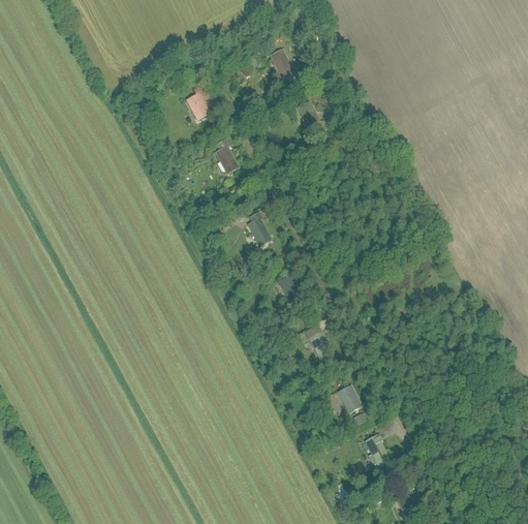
[(288,79),(297,73),(293,67),(291,68),(281,49),(274,52),(275,55),(271,57),(280,74),(285,72),(288,79)]
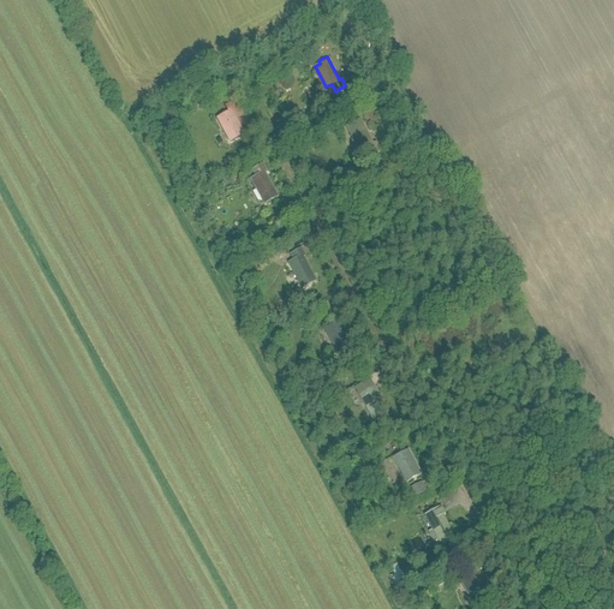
[(232,112),(239,108),(233,97),(224,102),(227,109),(216,115),(228,137),(242,130),(232,112)]
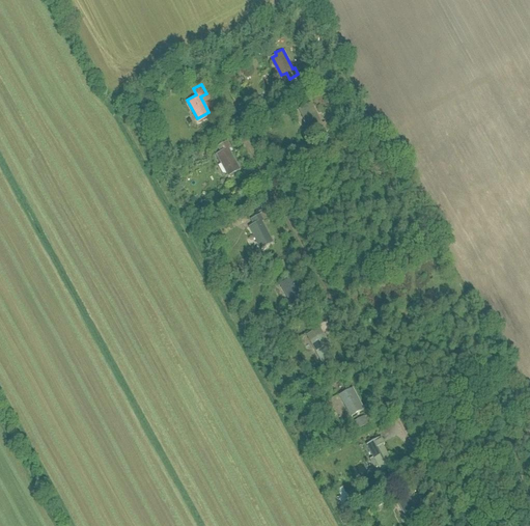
[(227,172),(238,166),(227,146),(229,144),(226,139),(217,144),(221,151),(217,155),(227,172)]
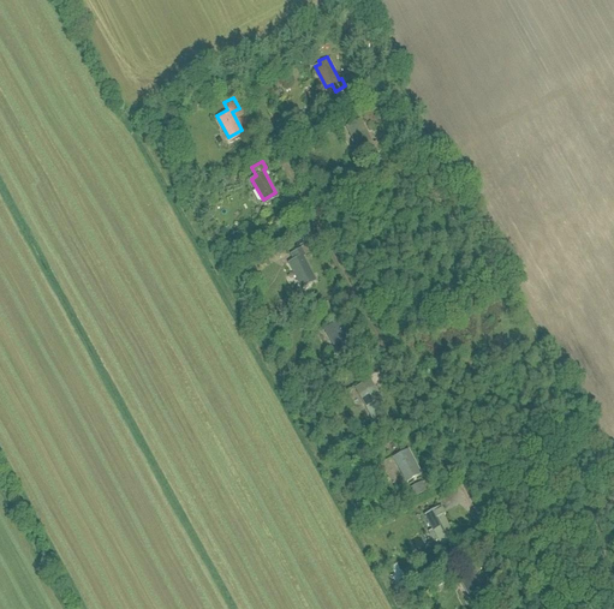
[(300,284),(314,276),(302,252),(304,251),(300,245),(290,250),(294,260),(290,262),(300,284)]
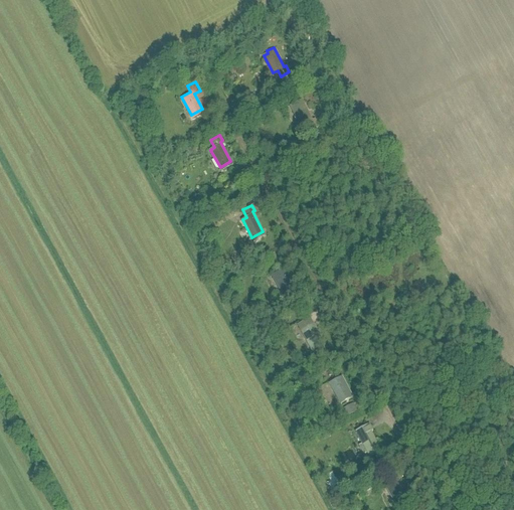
[(281,292),(292,286),(282,268),(271,274),(281,292)]
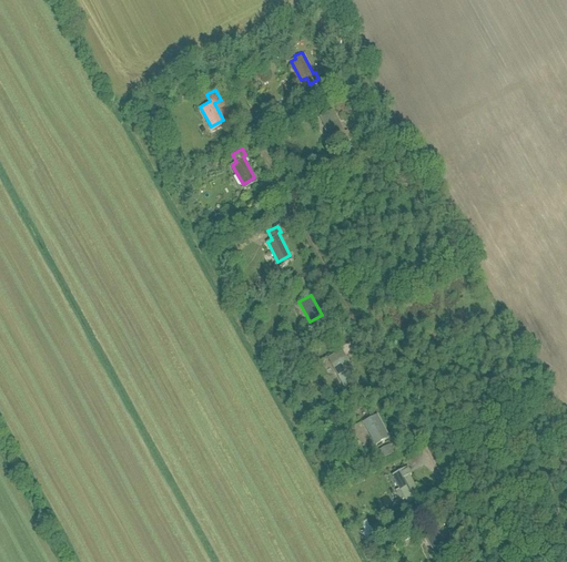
[(343,384),(355,377),(344,355),(340,347),(326,354),(333,365),(343,384)]
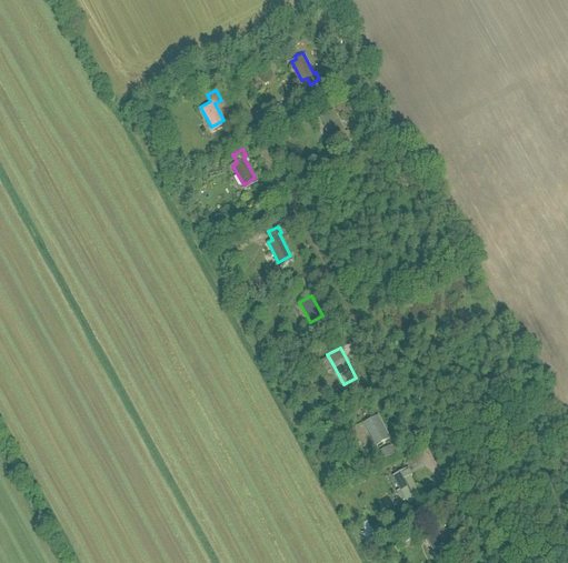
[(375,441),(387,434),(376,413),(364,420),(375,441)]
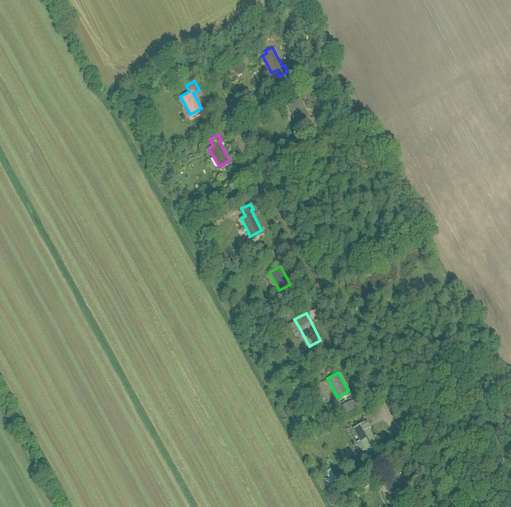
[(366,451),(377,445),(367,426),(369,425),(366,419),(357,424),(361,431),(357,434),(366,451)]
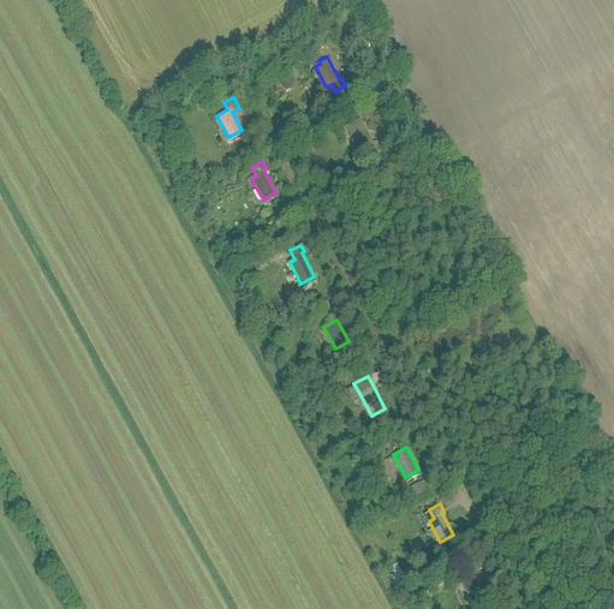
[(474,604),(487,596),(474,573),(477,572),(474,565),(463,571),(468,580),(462,583),(474,604)]
